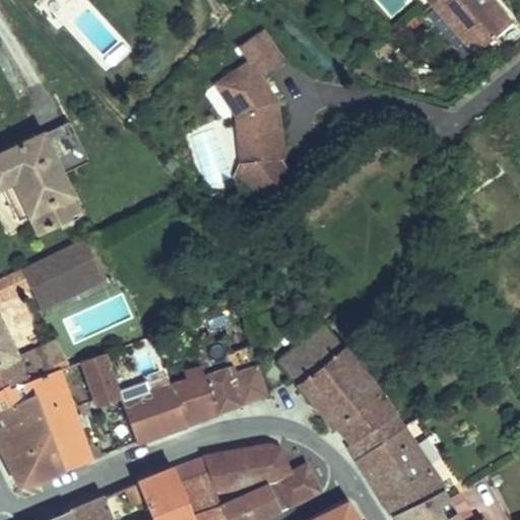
[(501,34),(472,0),(408,0),(462,65),(501,34)]
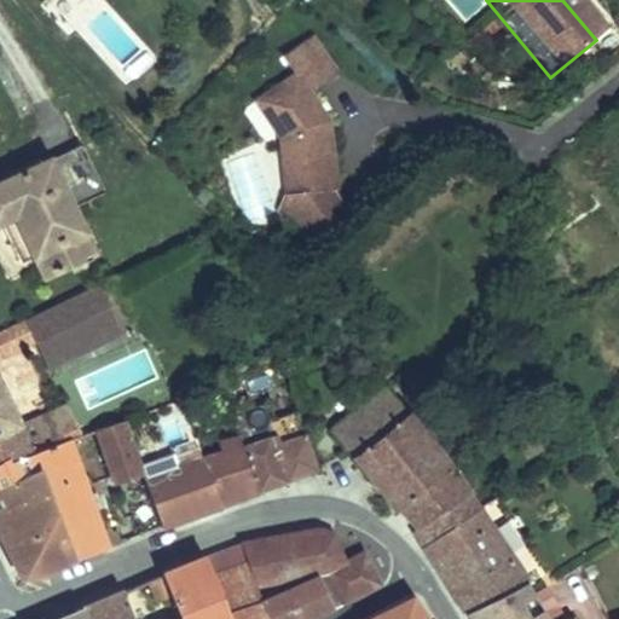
[(301,242),(311,250),(341,223),(323,198),(329,198),(324,128),(302,100),(329,81),(301,45),(275,67),(288,85),(264,103),(275,116),(267,122),(265,134),(275,146),(279,202),(291,201),(293,219),(306,237),(301,242)]
